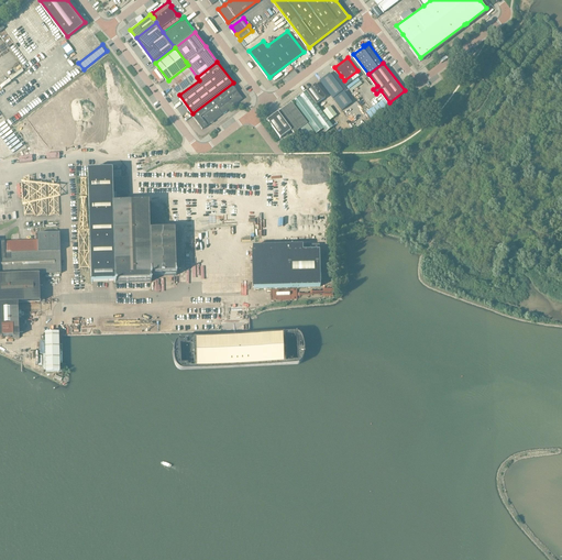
[(197,77),(188,65),(168,80),(179,95),(199,80),(197,77)]
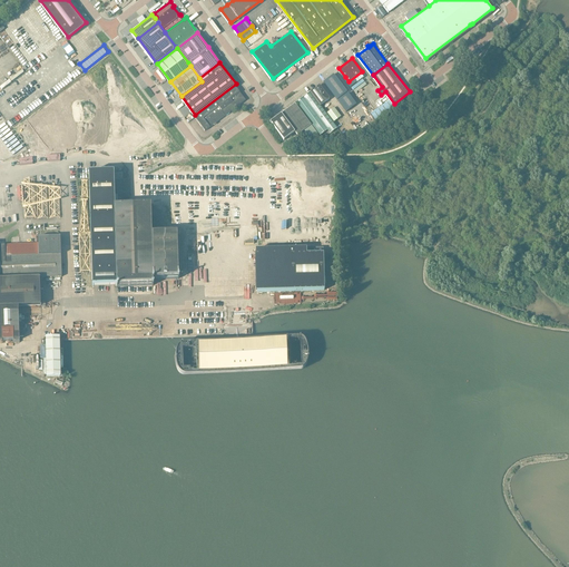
[(335,71),(325,79),(339,97),(349,90),(335,71)]
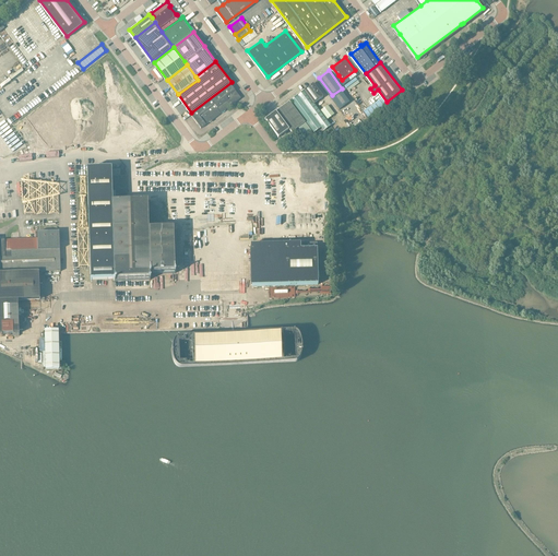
[(111,75),(119,86),(122,84),(115,73),(111,75)]
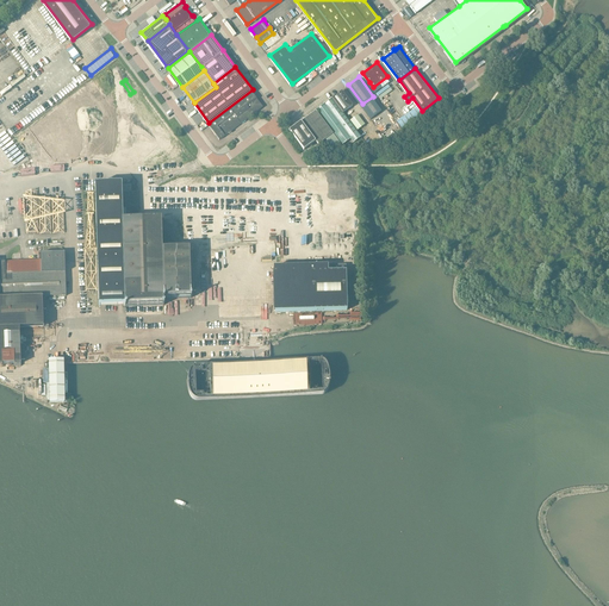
[(343,111),(354,102),(342,88),(333,95),(343,111)]
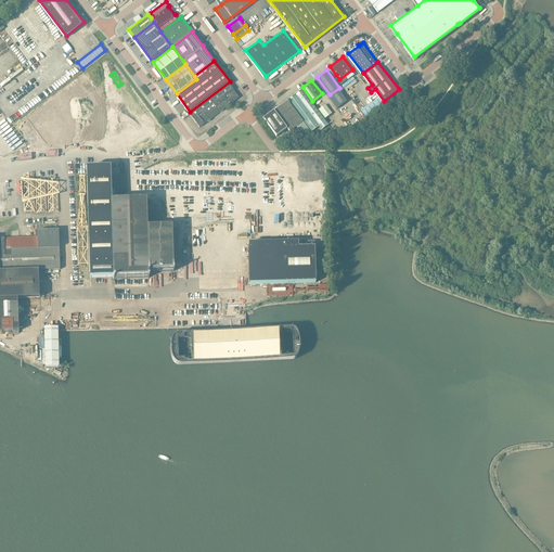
[(201,125),(220,110),(240,95),(230,82),(210,97),(190,112),(201,125)]
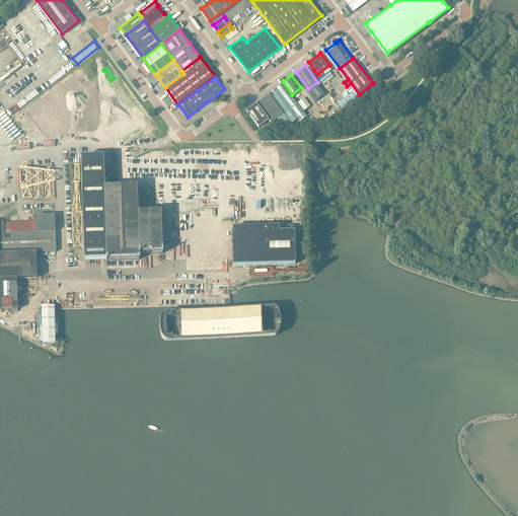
[(307,114),(292,94),(283,81),(270,91),(282,107),(282,108),(284,112),(285,111),(292,121),(299,116),(301,119),(307,114)]
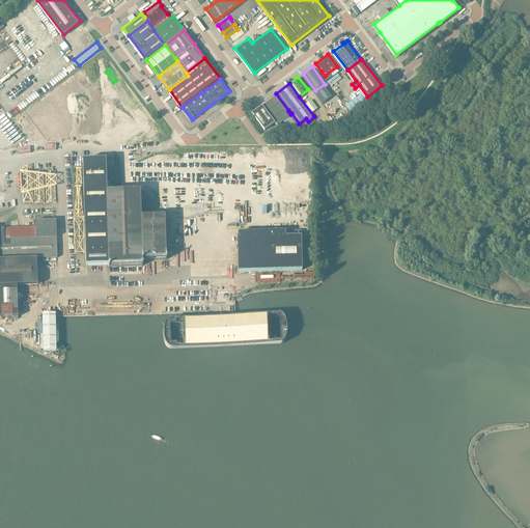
[(325,85),(315,91),(324,102),(332,95),(325,85)]
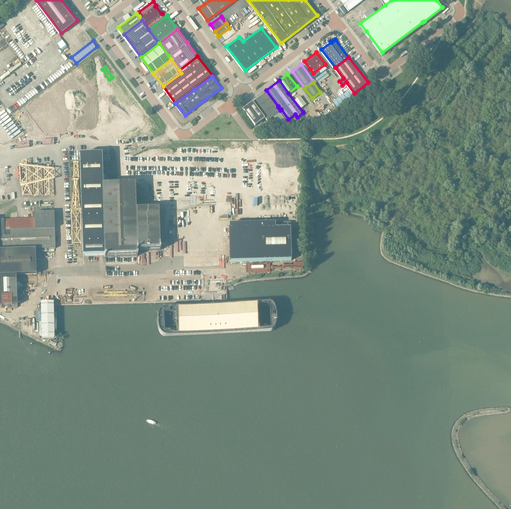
[(61,112),(69,107),(58,88),(49,92),(61,112)]
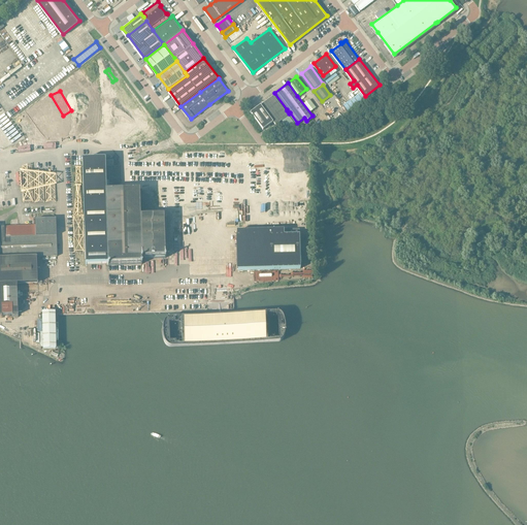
[(289,113),(273,94),(251,110),(264,128),(273,120),(276,123),(289,113)]
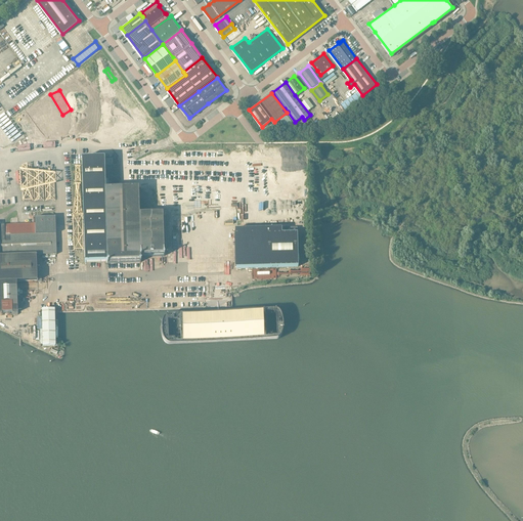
[(307,110),(314,104),(308,96),(301,101),(307,110)]
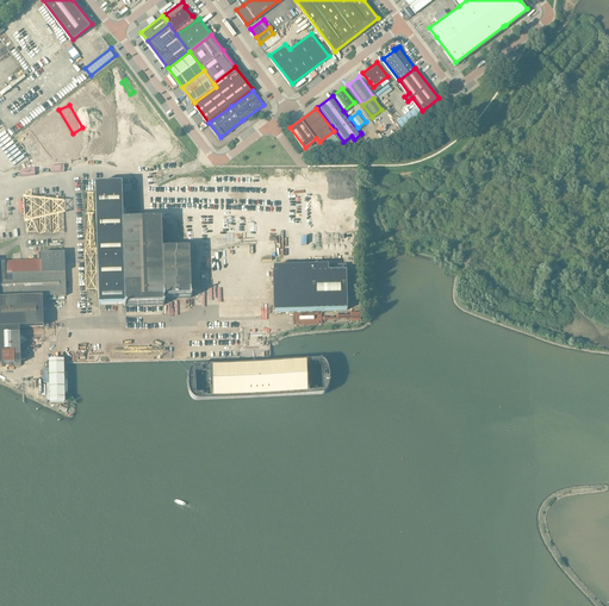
[(30,118),(23,122),(16,125),(18,129),(31,120),(30,118)]
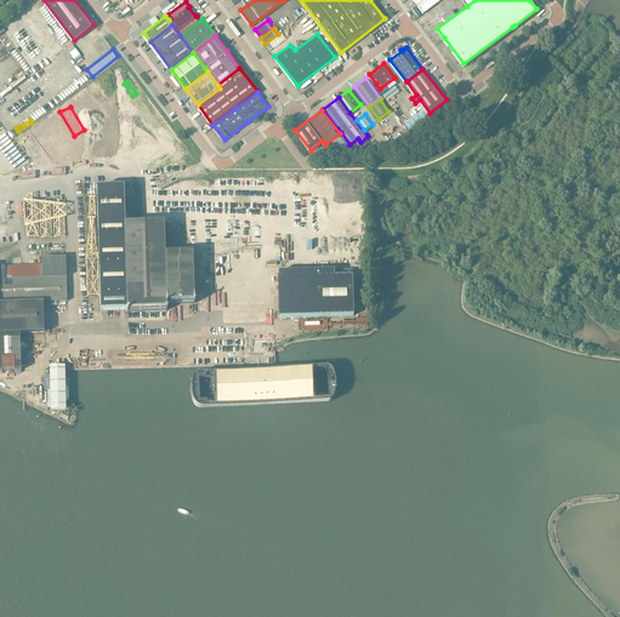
[(124,137),(109,148),(113,154),(128,143),(124,137)]
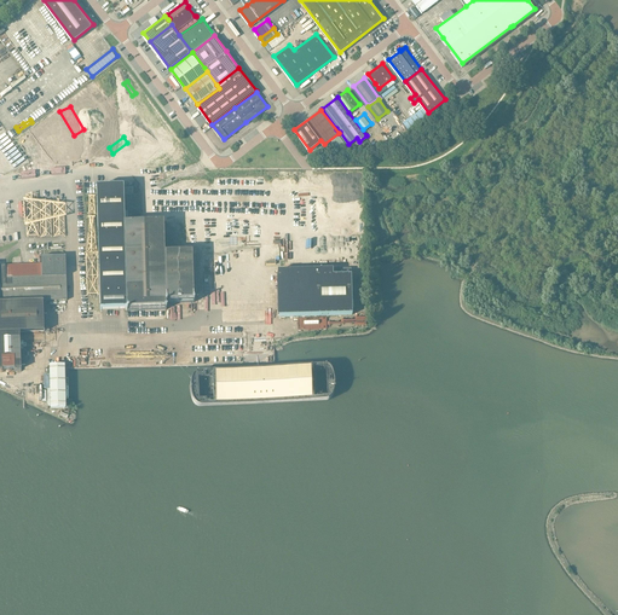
[(335,178),(182,179),(183,215),(209,214),(209,238),(336,237),(335,178)]
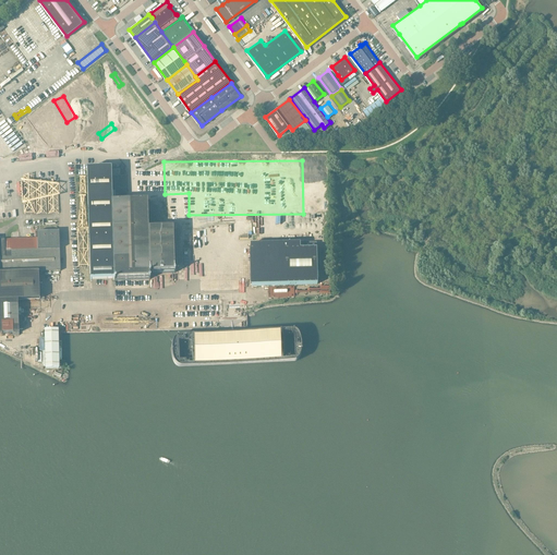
[(148,197),(113,198),(112,166),(88,166),(92,277),(116,276),(116,278),(150,277),(150,270),(176,270),(174,225),(149,226),(148,204),(152,204),(150,198),(148,198),(148,197)]
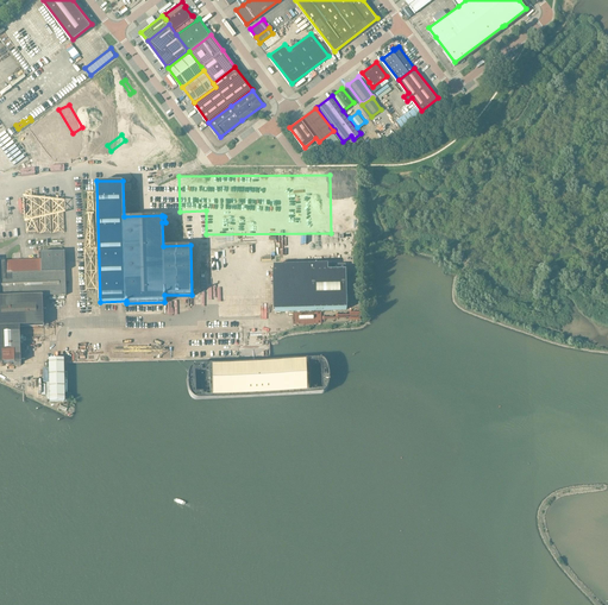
[(132,202),(139,202),(139,188),(124,189),(125,202),(131,202),(131,203),(126,205),(126,216),(132,216),(132,214),(139,214),(139,203),(132,203),(132,202)]
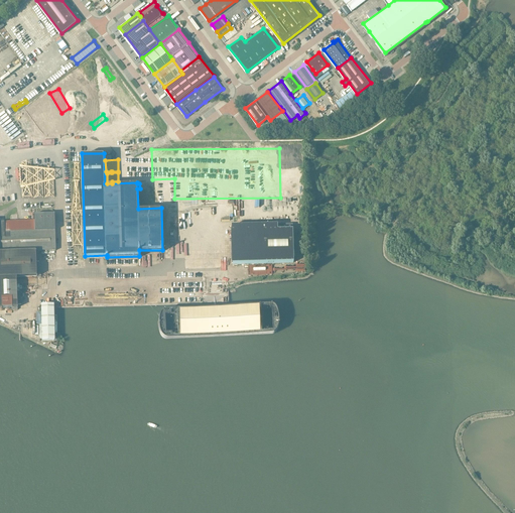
[(0,305),(13,305),(13,307),(18,307),(17,274),(37,274),(38,274),(37,249),(56,248),(55,211),(35,212),(35,218),(0,218),(0,305)]
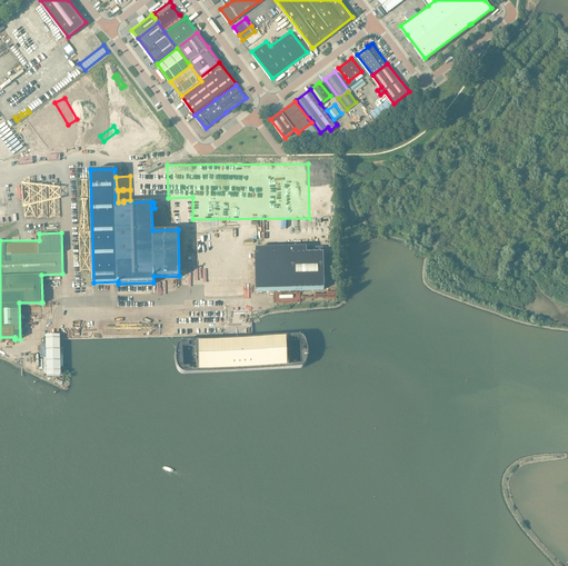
[(257,289),(325,287),(324,245),(256,247),(257,255),(256,255),(257,288),(257,289)]
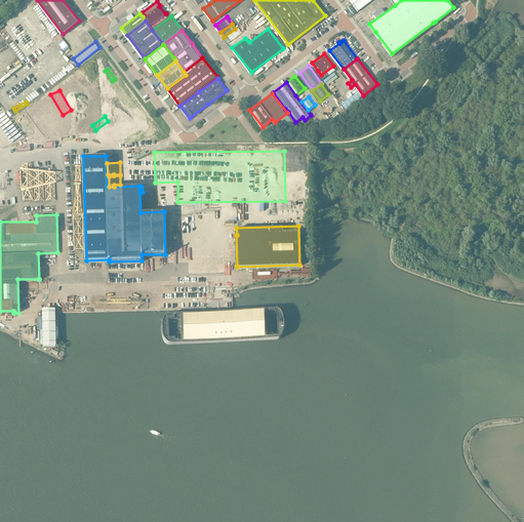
[(44,344),(56,344),(55,307),(43,308),(44,344)]
